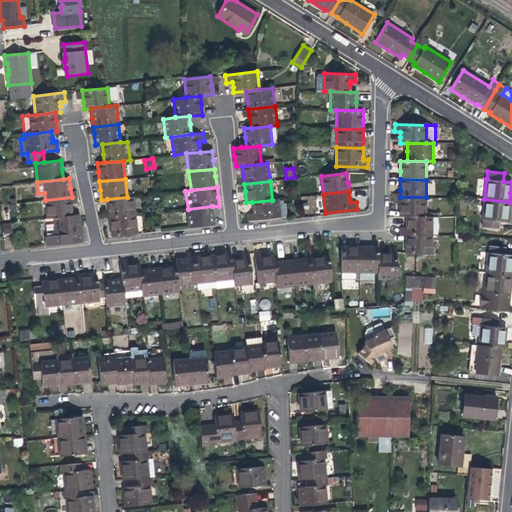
[(318,213),(317,195),(302,196),(304,214),(318,213)]
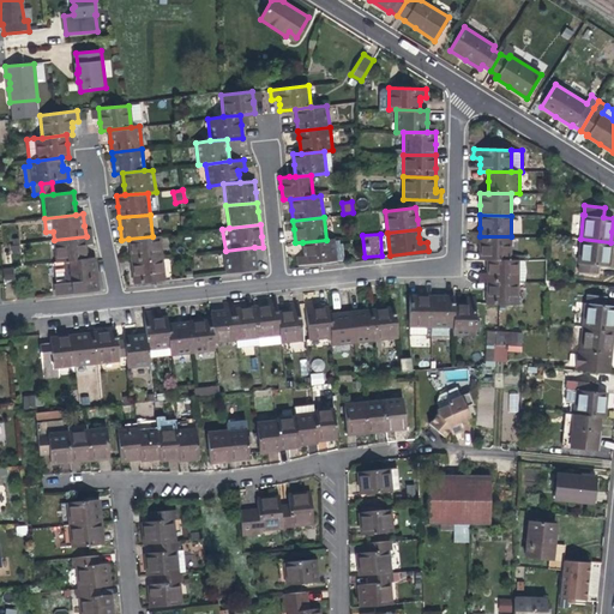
[(160,235),(152,236),(128,239),(131,252),(132,262),(162,258),(160,235)]
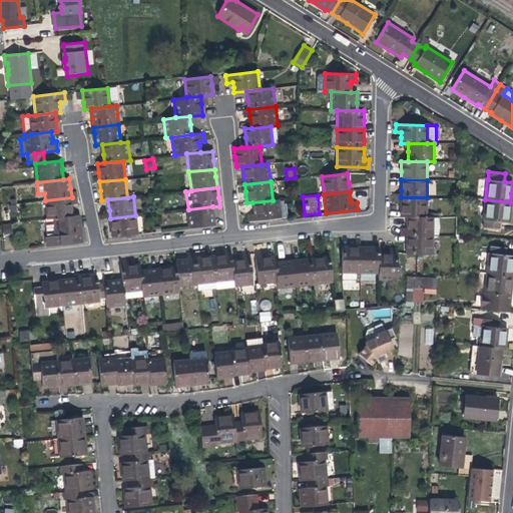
[(47,218),(74,215),(73,206),(72,197),(45,200),(47,218)]
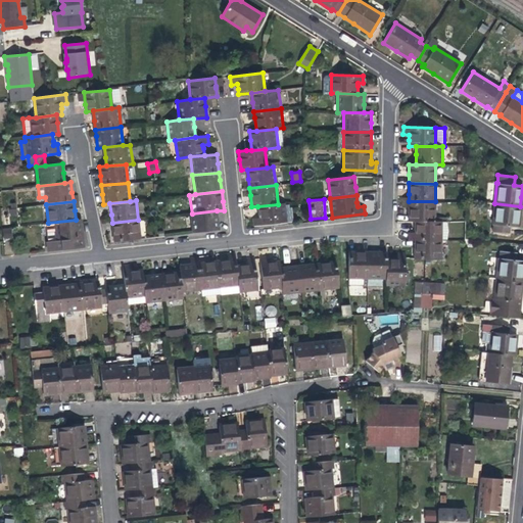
[(435,222),(435,201),(409,201),(409,209),(409,221),(415,221),(435,222)]
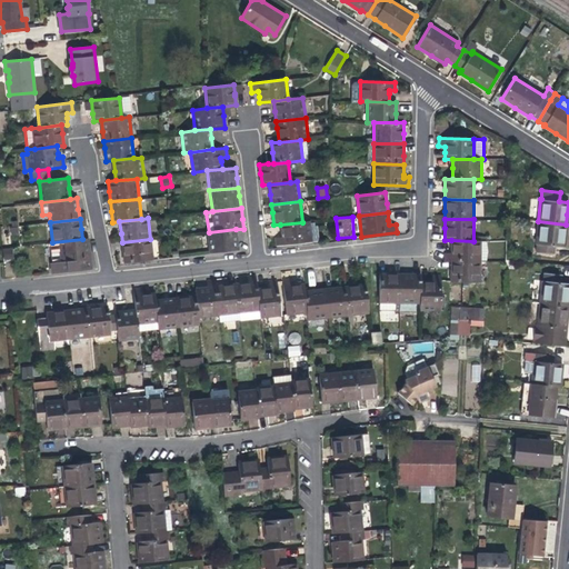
[(309,221),(302,222),(280,225),(281,231),(281,237),(276,237),(277,246),(311,242),(309,221)]
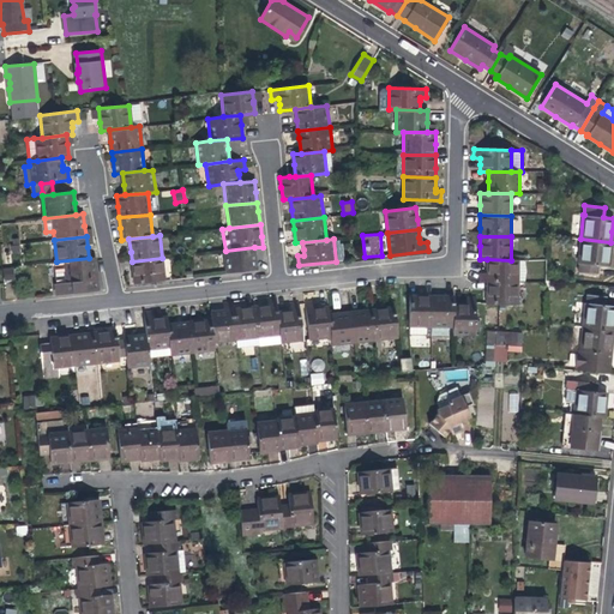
[(609,254),(611,242),(581,239),(578,263),(578,271),(596,274),(597,265),(608,266),(609,254)]
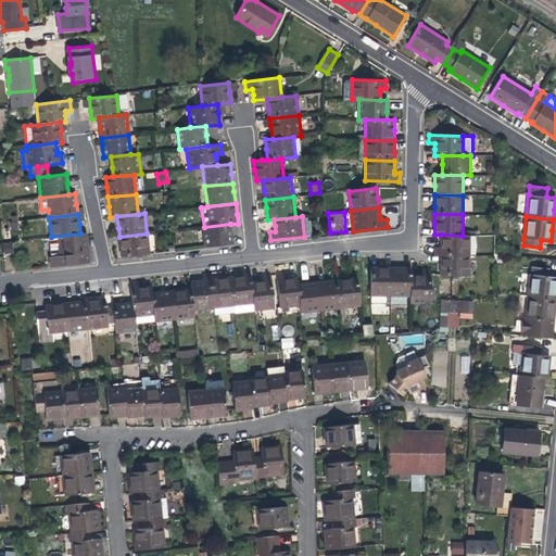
[(231,232),(230,224),(204,227),(203,227),(205,248),(232,244),(231,232)]
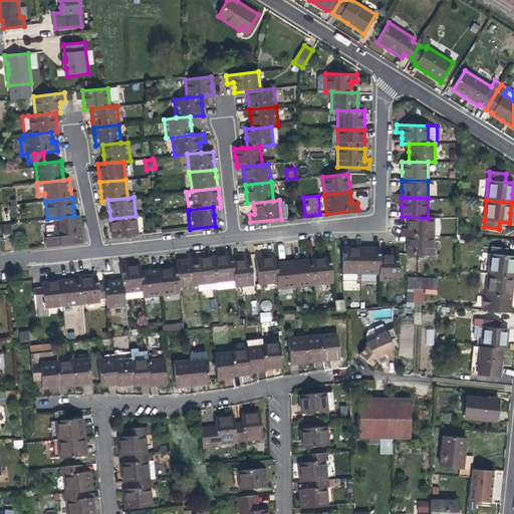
[(81,227),(80,216),(74,216),(47,219),(44,219),(48,248),(83,244),(81,227)]
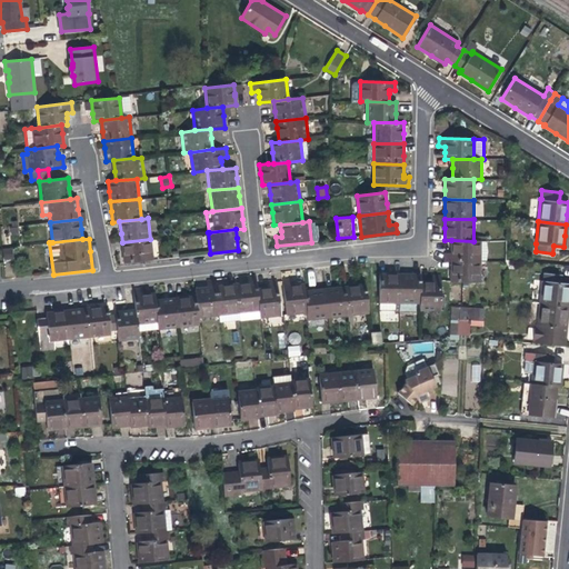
[(152,260),(150,239),(122,242),(123,251),(125,262),(152,260)]
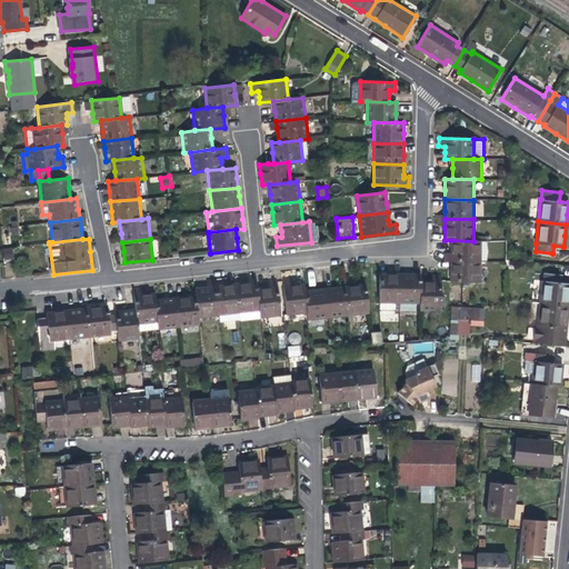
[(480,241),(473,241),(451,240),(451,253),(445,253),(445,261),(451,261),(480,261),(480,241)]
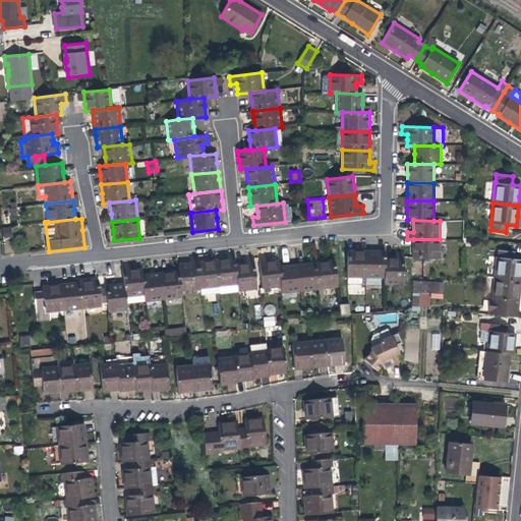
[(11,227),(1,228),(3,239),(12,238),(11,227)]
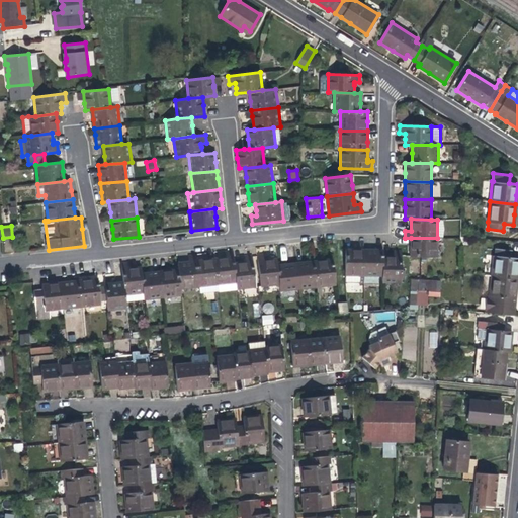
[(436,257),(437,238),(411,238),(411,244),(410,256),(436,257)]
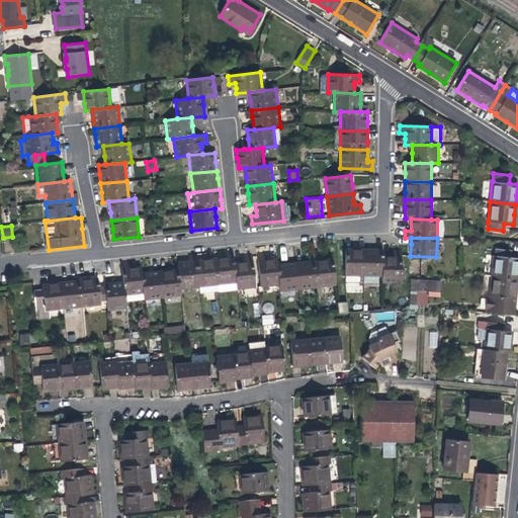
[(364,282),(364,276),(364,249),(353,249),(346,248),(345,281),(364,282)]
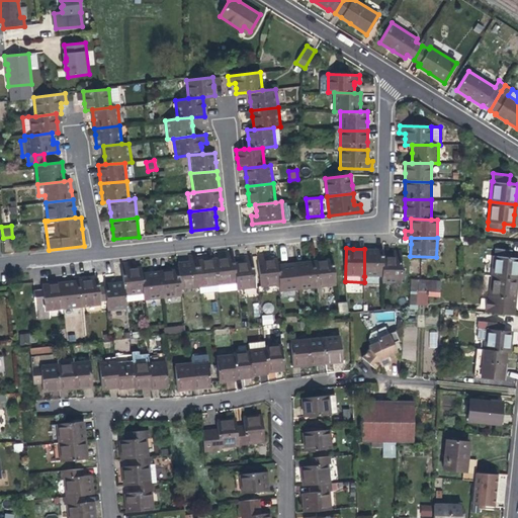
[(364,276),(382,276),(383,256),(383,250),(371,249),(364,249),(364,276)]
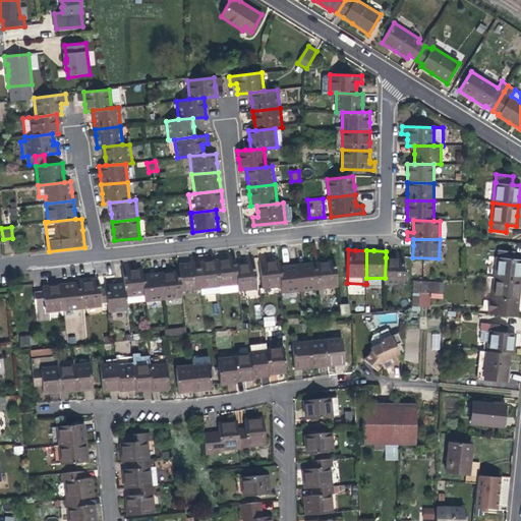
[(496,257),(494,277),(520,280),(520,271),(520,259),(513,258),(513,252),(498,250),(497,257),(496,257)]
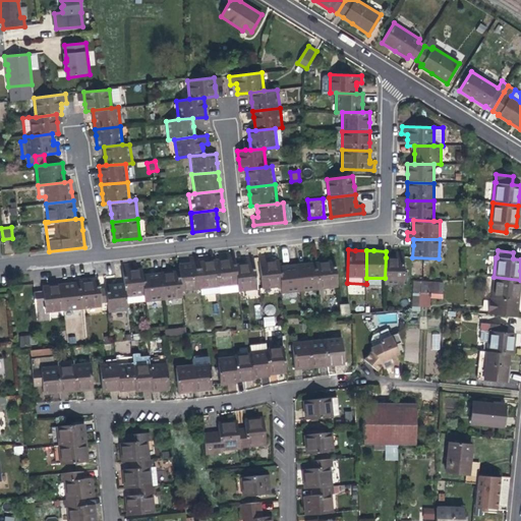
[(389,257),(386,257),(385,278),(385,283),(403,284),(404,252),(397,252),(396,257),(389,257)]
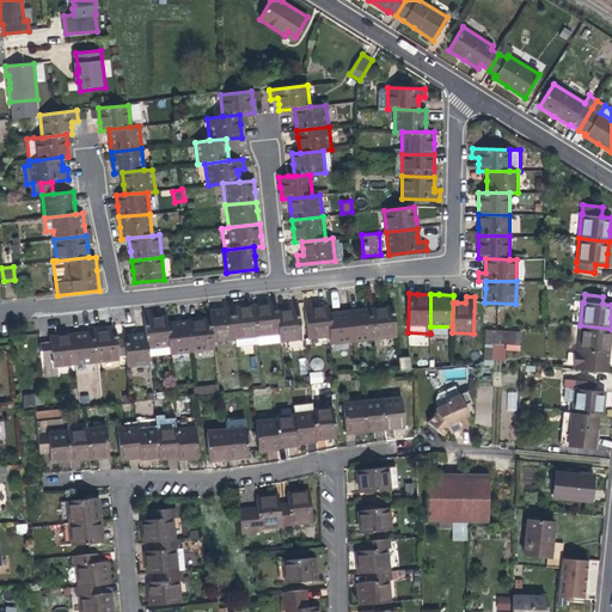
[(258,344),(280,342),(276,311),(275,299),(267,300),(267,306),(262,306),(254,307),(258,343),(258,344)]
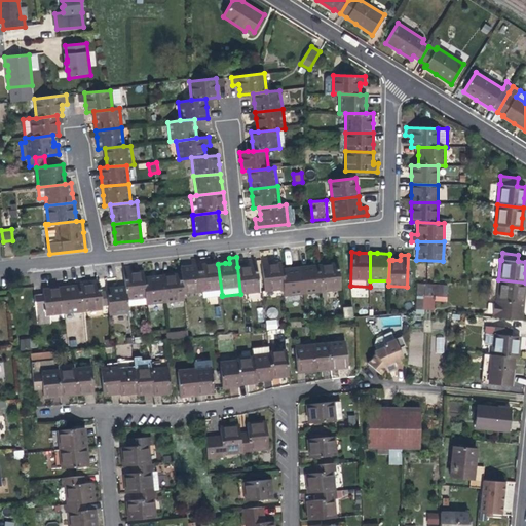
[(264,291),(284,289),(282,269),(280,263),(273,263),(269,263),(268,258),(261,259),(264,291)]
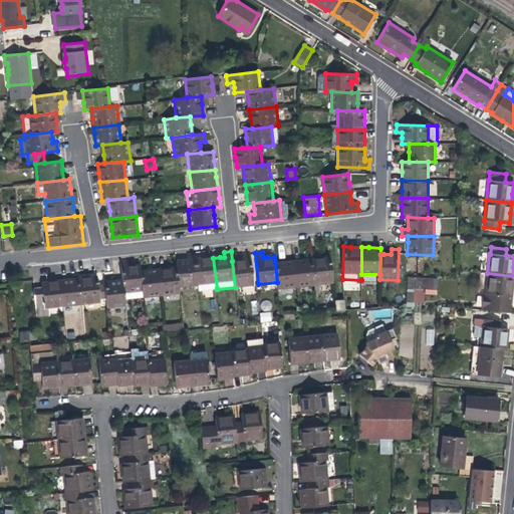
[(235,261),(232,261),(235,287),(253,285),(250,254),(243,255),(243,260),(235,261)]
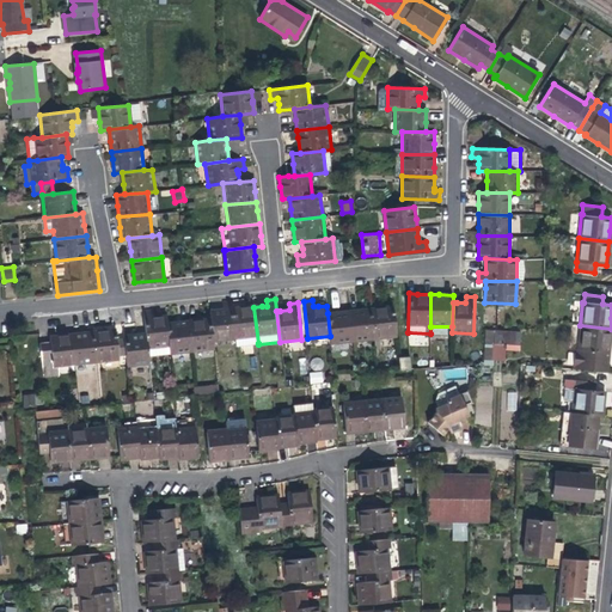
[(213,342),(236,341),(232,310),(231,304),(222,305),(222,311),(218,311),(209,312),(210,319),(213,342)]
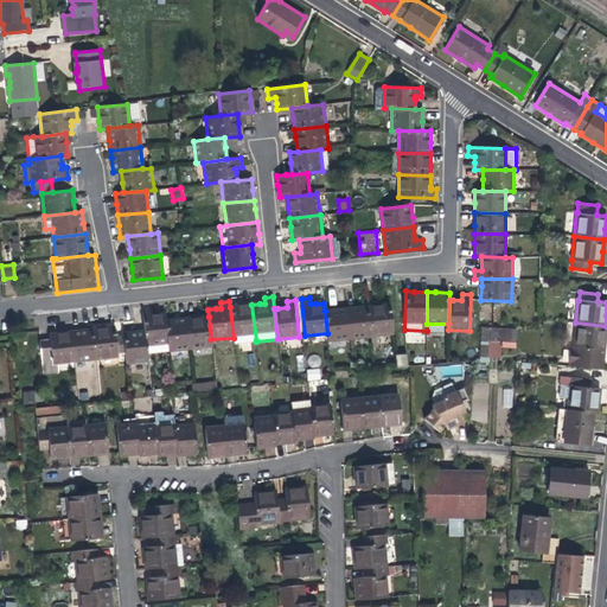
[(376,305),(368,306),(371,336),(394,333),(390,304),(376,305)]
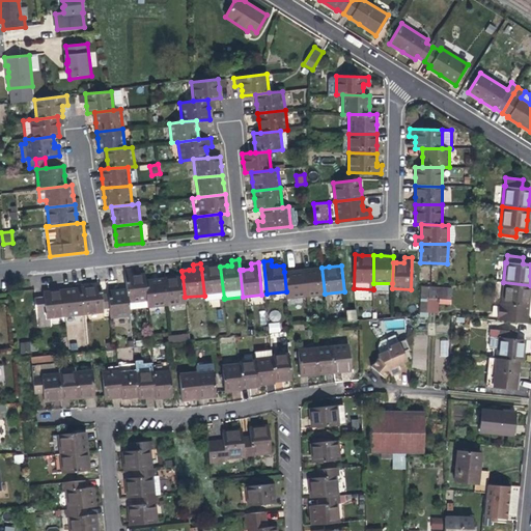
[(204,300),(224,298),(220,267),(208,268),(201,269),(204,296),(204,300)]
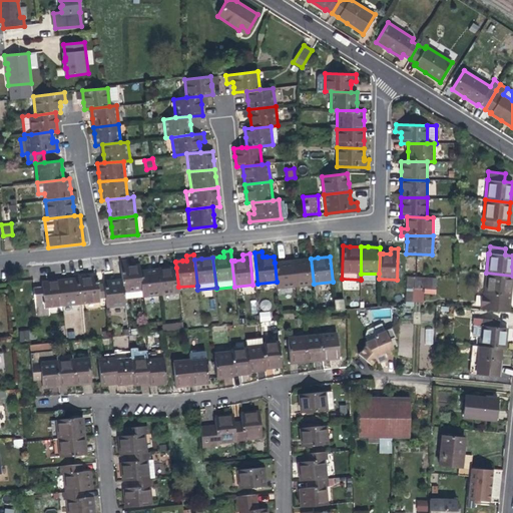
[(296,286),(314,284),(311,259),(300,260),(293,261),(296,286)]
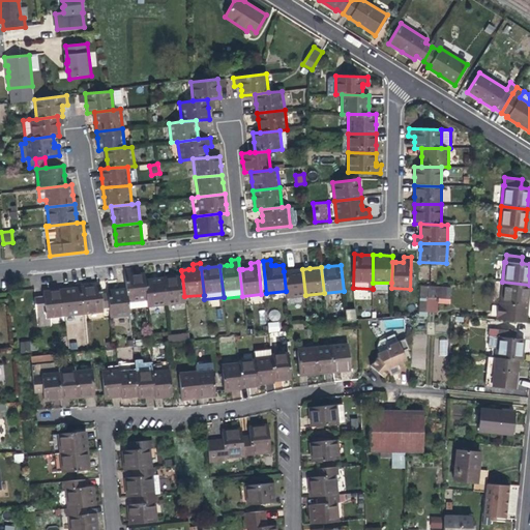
[(286,297),(305,295),(302,269),(291,270),(284,271),(286,291),(286,297)]
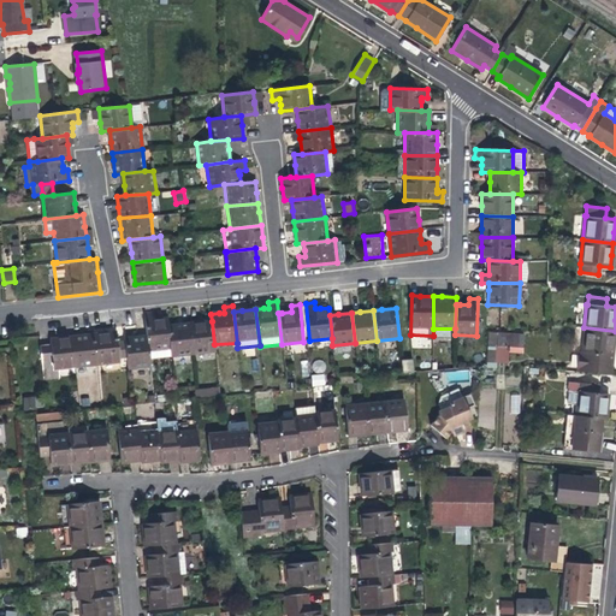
[(171,349),(167,326),(167,318),(158,319),(154,319),(153,314),(144,314),(147,336),(148,351),(149,360),(171,357),(171,356),(171,349)]
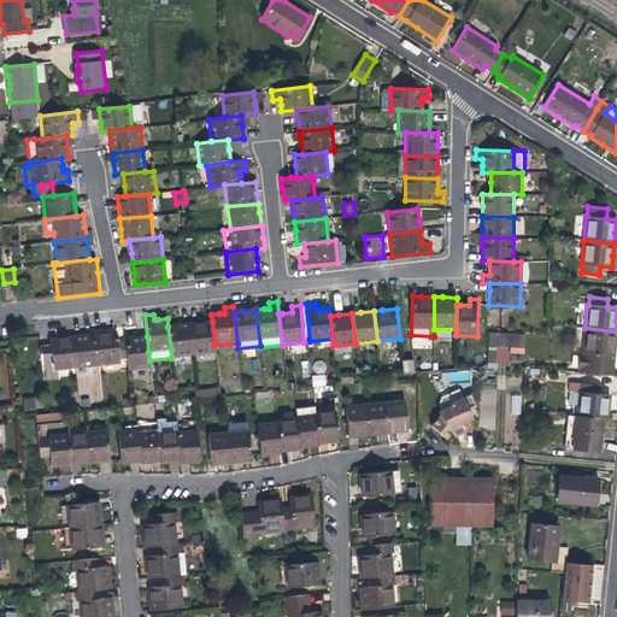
[(216,352),(215,345),(212,322),(199,323),(191,324),(193,354),(216,352)]
